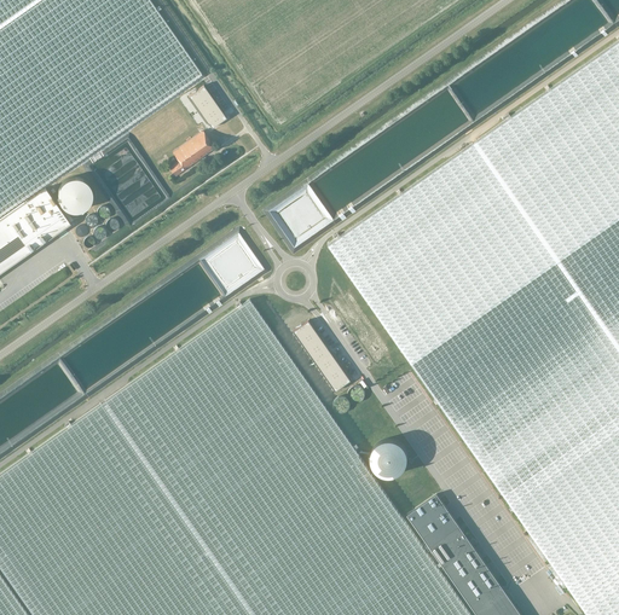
[(0,0),(0,276),(70,226),(45,191),(0,222),(0,218),(201,76),(146,0),(0,0)]
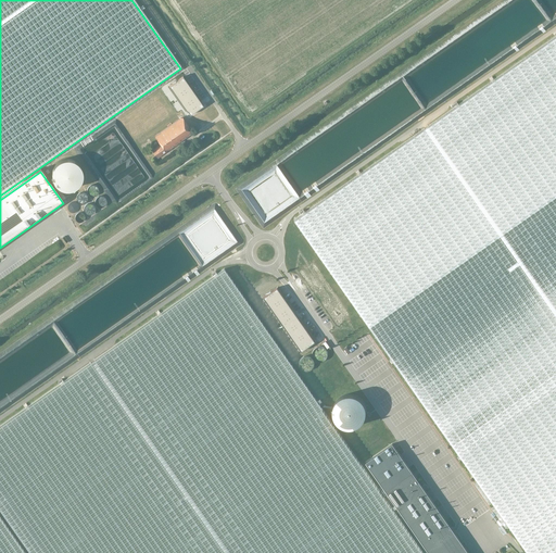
[(555,552),(555,39),(294,222),(526,552),(555,552)]
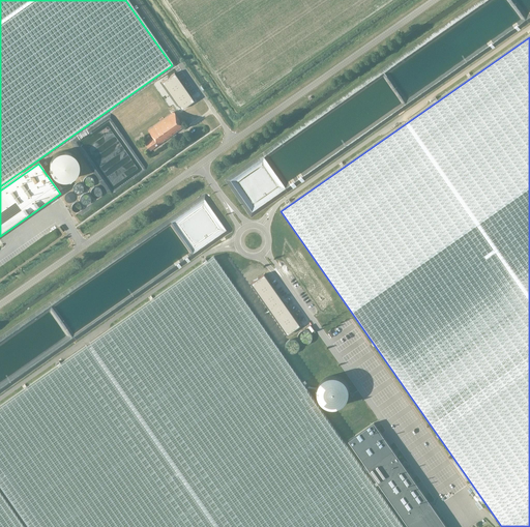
[(174,76),(160,85),(177,109),(178,109),(181,113),(194,104),(174,76)]
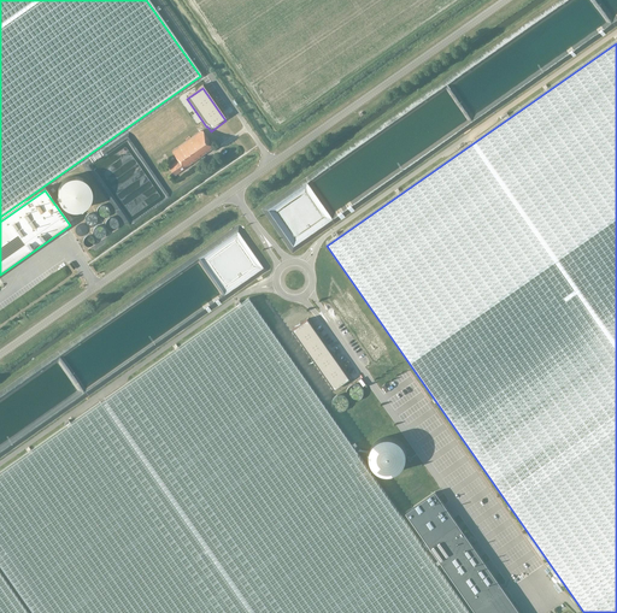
[(169,112),(186,137),(195,130),(178,105),(169,112)]
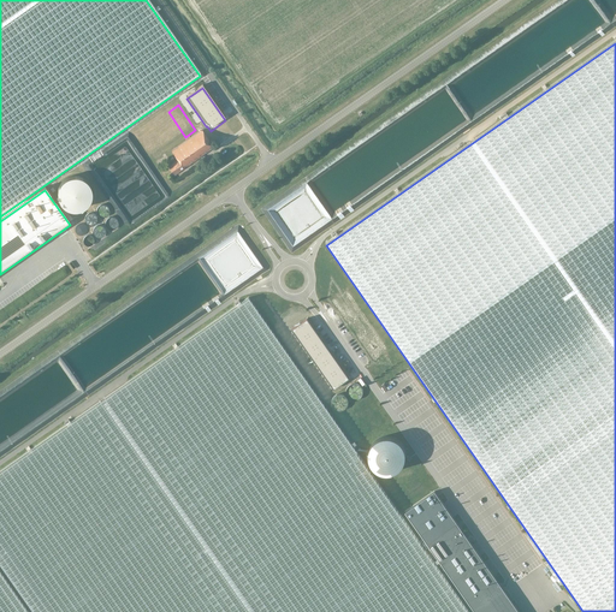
[(214,150),(202,134),(172,154),(178,164),(169,170),(175,178),(181,174),(214,150)]
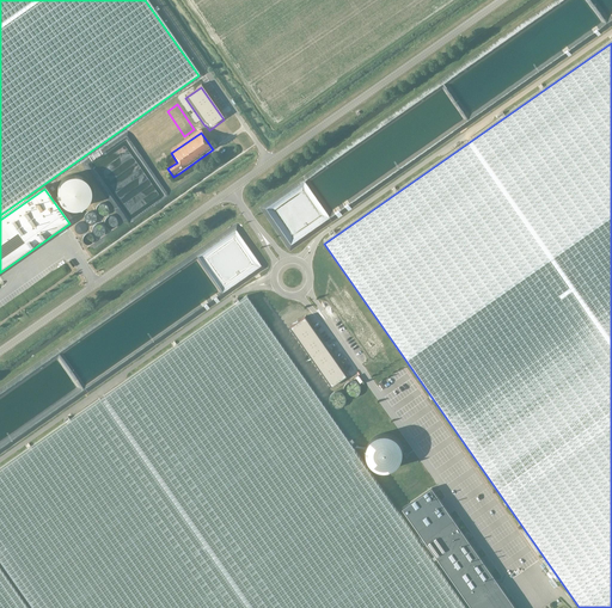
[(80,210),(81,210),(83,209),(84,209),(85,208),(86,208),(86,207),(87,206),(89,204),(89,203),(90,202),(90,201),(91,200),(91,198),(91,197),(91,196),(91,194),(91,192),(91,191),(91,190),(90,189),(90,188),(89,186),(89,185),(86,184),(85,182),(84,182),(83,180),(81,179),(80,179),(79,179),(78,178),(77,178),(75,178),(74,178),(72,178),(71,178),(68,179),(67,179),(66,180),(63,182),(62,183),(61,184),(61,185),(60,186),(59,188),(59,189),(57,190),(57,192),(57,194),(57,195),(57,197),(57,198),(57,200),(59,201),(59,203),(60,204),(61,206),(62,207),(63,208),(65,209),(67,210),(68,212),(71,212),(72,212),(73,212),(74,212),(75,212),(78,212),(79,212),(80,210)]
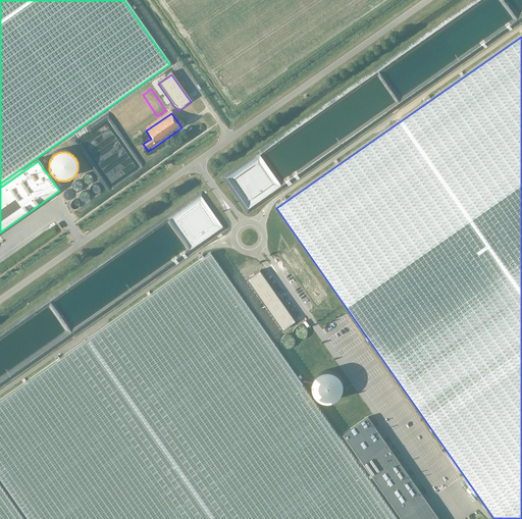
[(394,518),(210,256),(0,402),(0,480),(27,518),(394,518)]
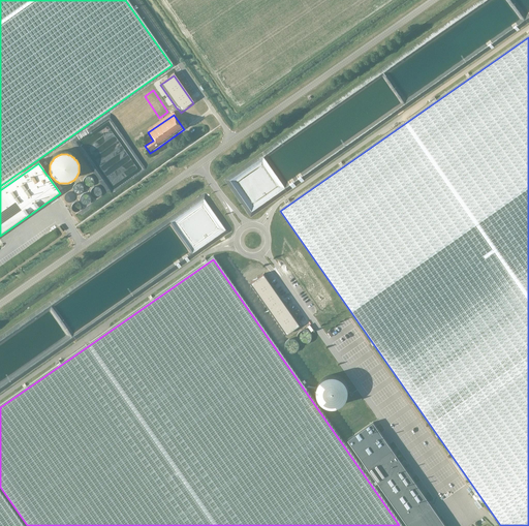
[(265,279),(252,288),(286,338),(299,329),(265,279)]
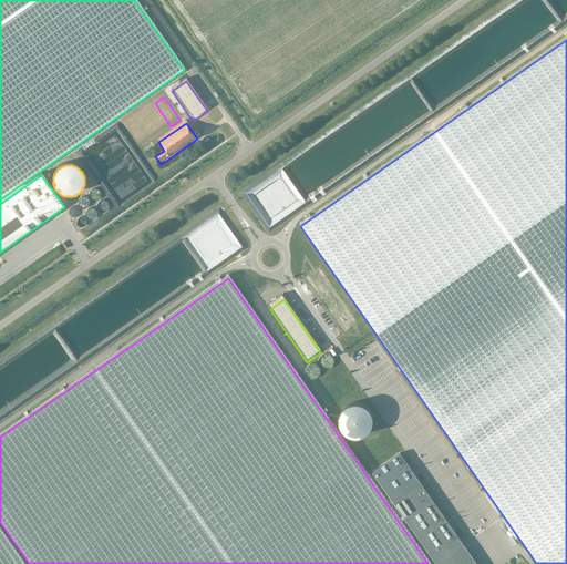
[(94,334),(96,332),(88,316),(76,322),(88,342),(96,337),(94,334)]
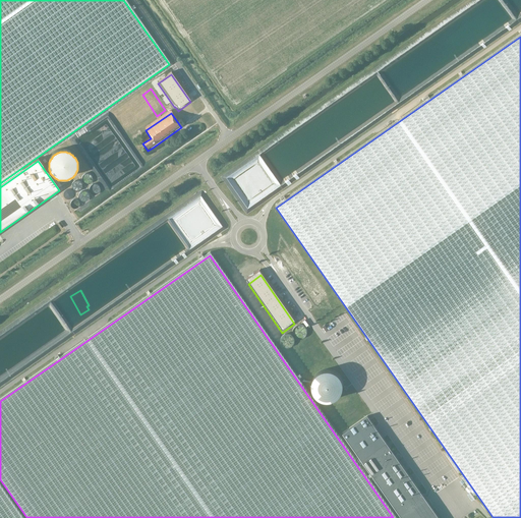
[(56,306),(25,326),(36,342),(34,343),(36,346),(68,326),(56,306)]
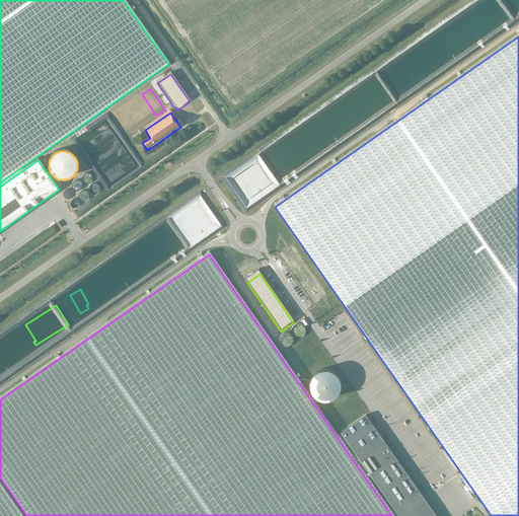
[(27,355),(38,349),(33,342),(23,348),(27,355)]
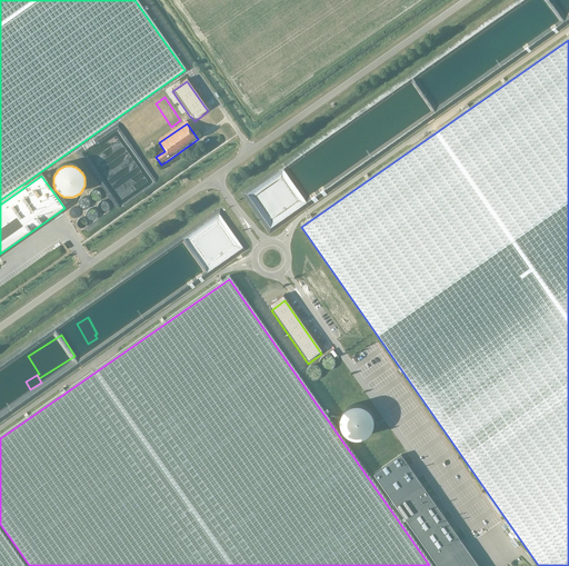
[(359,407),(358,407),(356,407),(355,407),(353,407),(351,408),(350,408),(349,409),(348,410),(347,410),(346,411),(345,413),(343,414),(342,415),(342,417),(341,418),(341,419),(340,421),(340,423),(340,424),(340,426),(340,427),(341,428),(341,429),(342,432),(342,433),(343,434),(345,435),(346,436),(347,437),(348,438),(349,439),(350,439),(351,440),(353,440),(355,440),(356,442),(358,442),(359,442),(360,440),(362,440),(363,440),(365,439),(366,439),(368,438),(369,437),(370,436),(371,435),(371,434),(372,433),(373,432),(373,430),(375,428),(375,427),(375,426),(375,424),(375,423),(375,421),(375,419),(373,418),(373,417),(372,415),(371,414),(371,413),(370,411),(369,410),(368,410),(366,409),(365,408),(363,408),(362,407),(360,407),(359,407)]
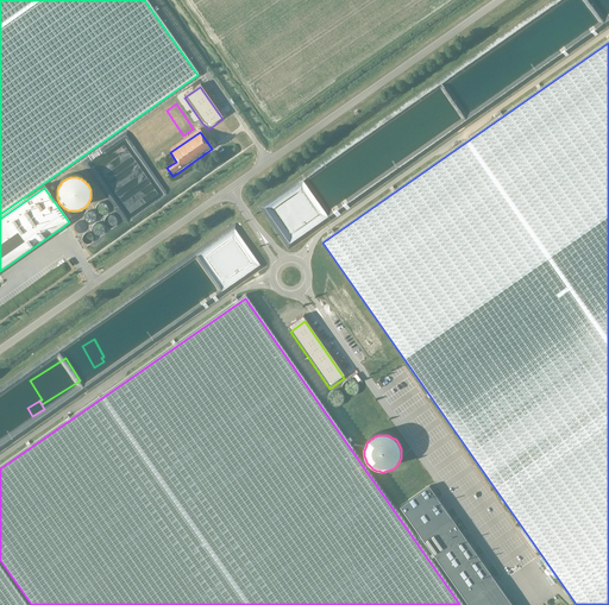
[(424,542),(435,566),(439,566),(449,559),(447,563),(450,566),(460,566),(460,563),(465,561),(464,569),(466,571),(466,565),(472,571),(475,569),(471,563),(468,565),(464,559),(465,558),(462,550),(458,553),(462,549),(456,542),(459,541),(459,537),(458,539),(454,530),(446,522),(427,530),(431,536),(429,537),(428,546),(425,541),(424,542)]
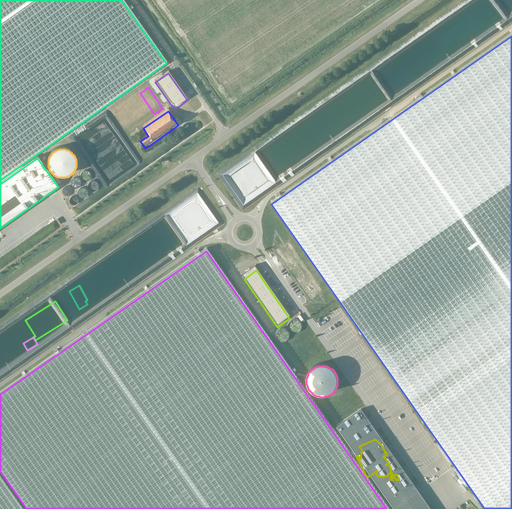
[(387,482),(386,481),(383,482),(387,488),(394,484),(391,479),(387,482)]
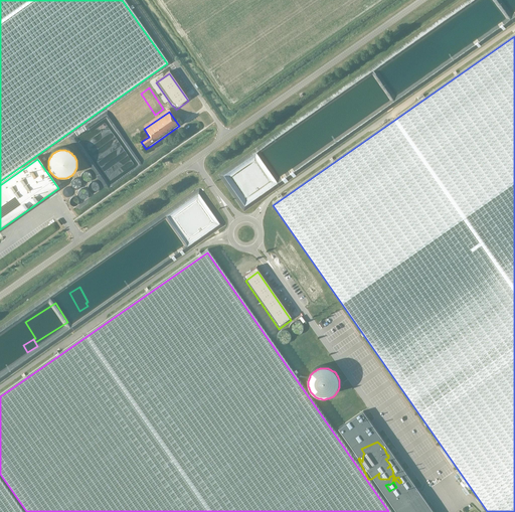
[(20,511),(0,483),(0,511),(20,511)]
